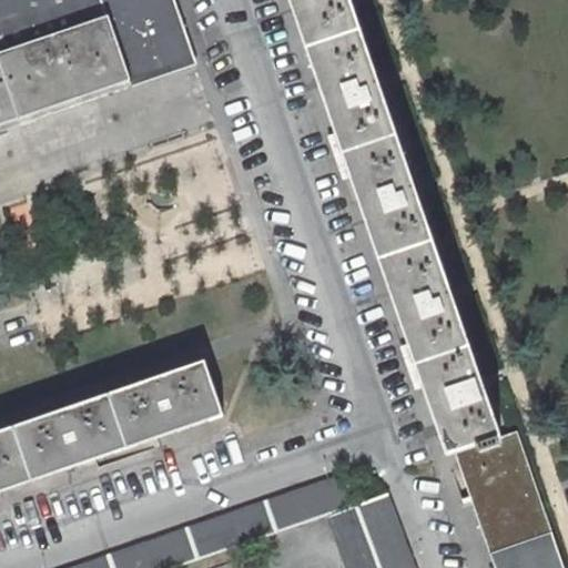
[(66,0),(0,0),(0,125),(99,92),(66,0)]
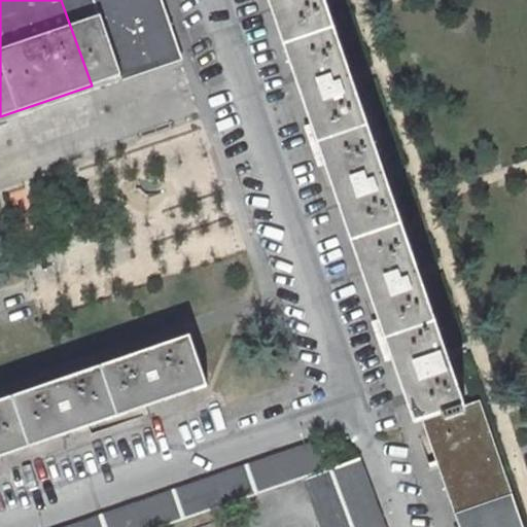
[(104,0),(61,0),(92,85),(180,56),(161,0),(149,0),(167,48),(127,63),(104,0)]
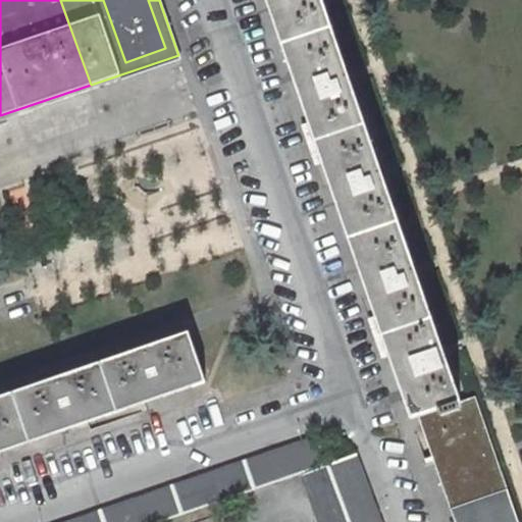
[(148,0),(103,0),(125,62),(165,48),(148,0)]
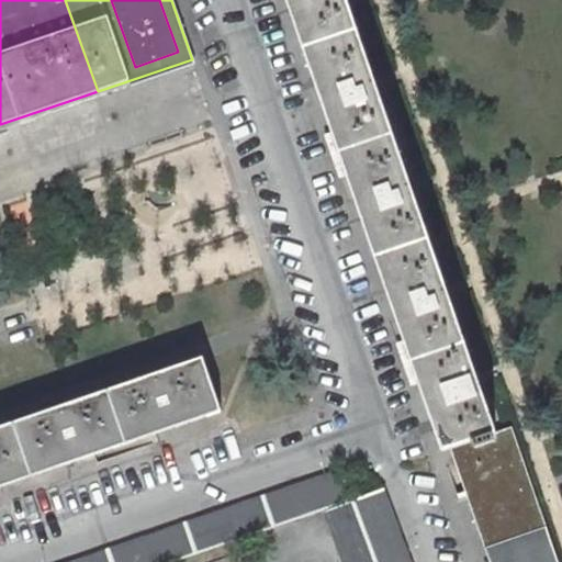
[(347,0),(288,0),(442,450),(451,448),(490,561),(559,561),(513,426),(496,431),(347,0)]
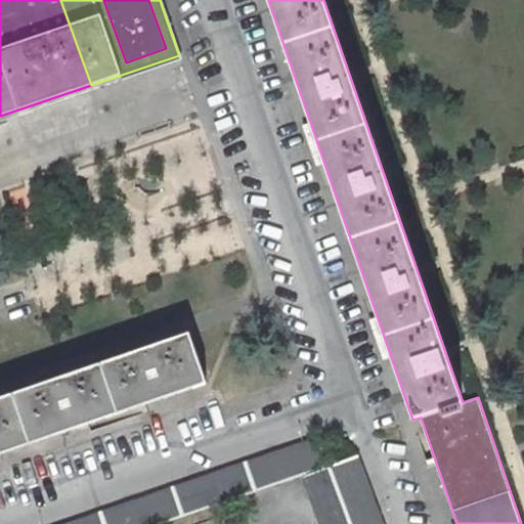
[(189,334),(0,398),(0,453),(206,383),(189,334)]
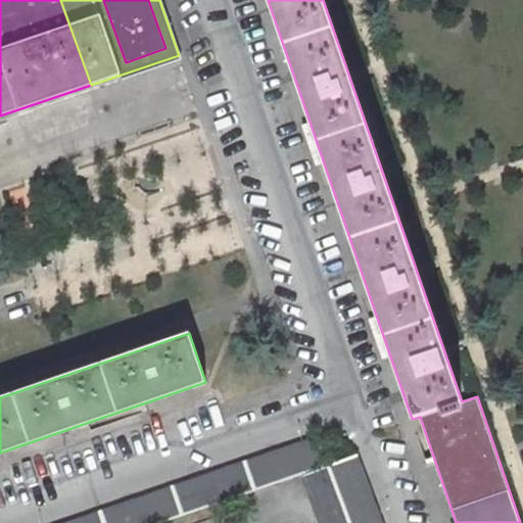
[(65,522),(158,522),(328,465),(319,436),(65,522)]
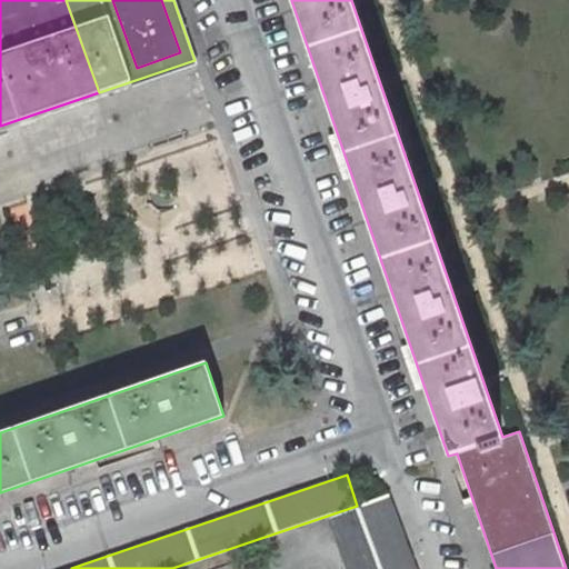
[(416,568),(388,495),(357,506),(358,508),(380,568),(416,568)]
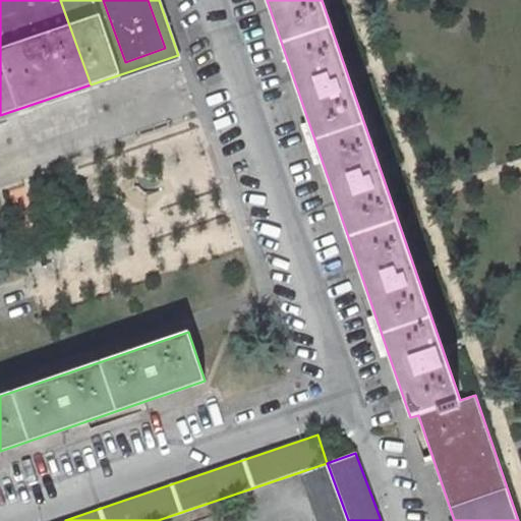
[(319,520),(348,520),(328,465),(301,474),(319,520)]
